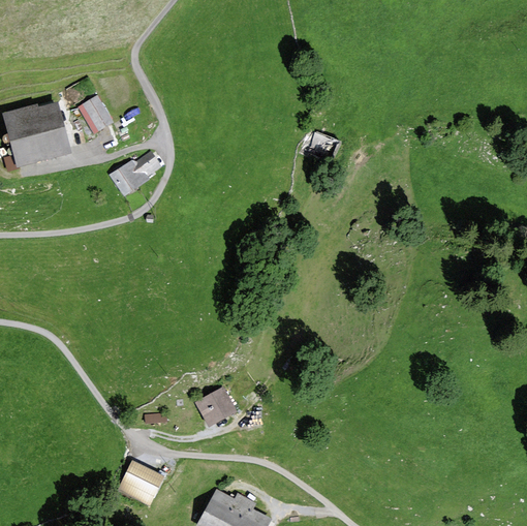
[(83,102),(97,126),(110,119),(95,95),(83,102)]
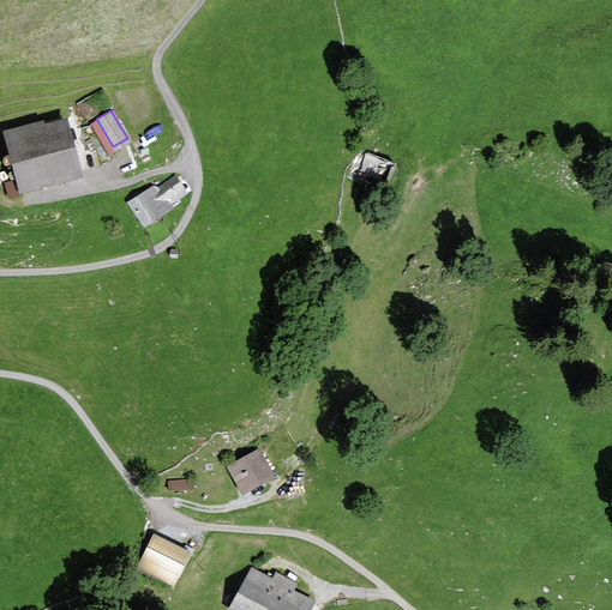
[(49,175),(76,168),(64,125),(43,130),(40,120),(4,130),(19,188),(51,180),(49,175)]
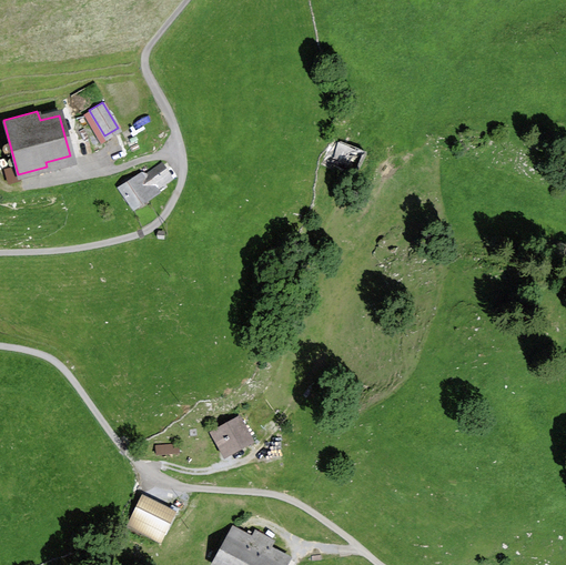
[(339,139),(327,161),(353,173),(364,150),(339,139)]
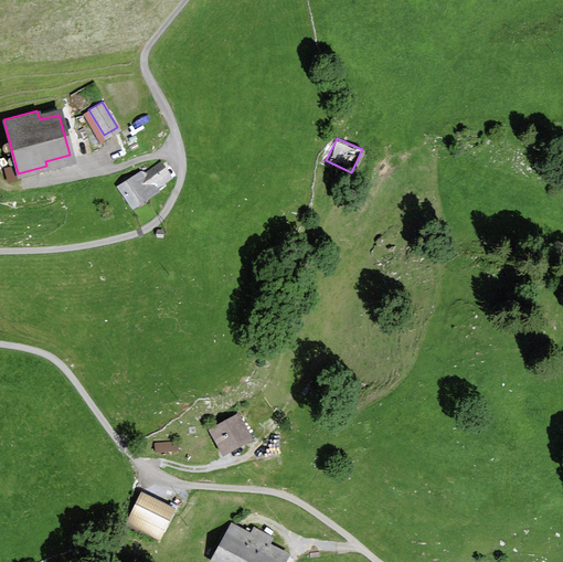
[(156,189),(153,186),(170,176),(160,160),(135,176),(134,173),(116,184),(124,195),(125,194),(131,204),(156,189)]
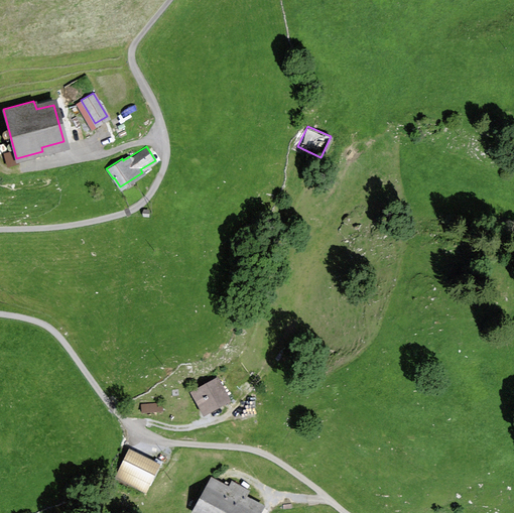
[(201,399),(207,409),(227,398),(216,378),(191,391),(198,401),(201,399)]
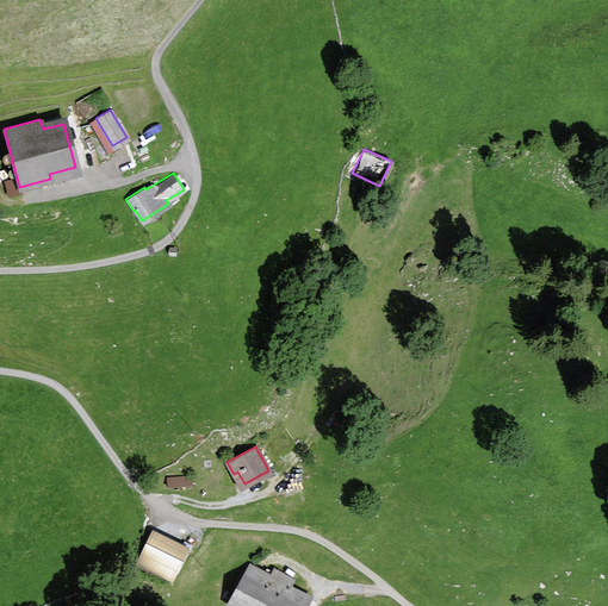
[(240,487),(244,483),(237,472),(234,474),(233,475),(240,487)]
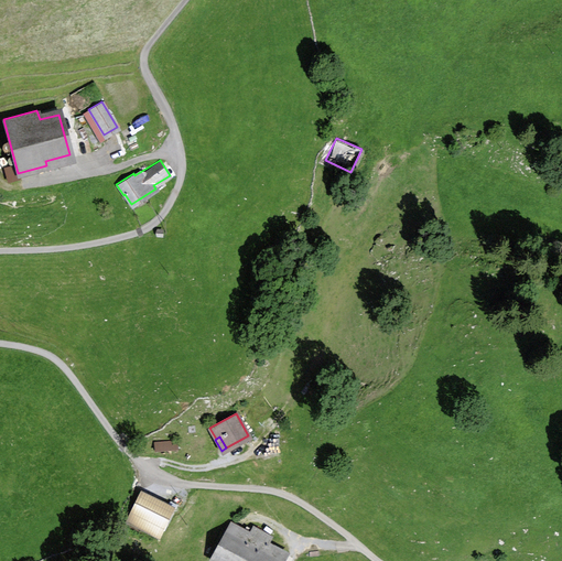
[(153,441),(154,450),(176,446),(175,438),(153,441)]
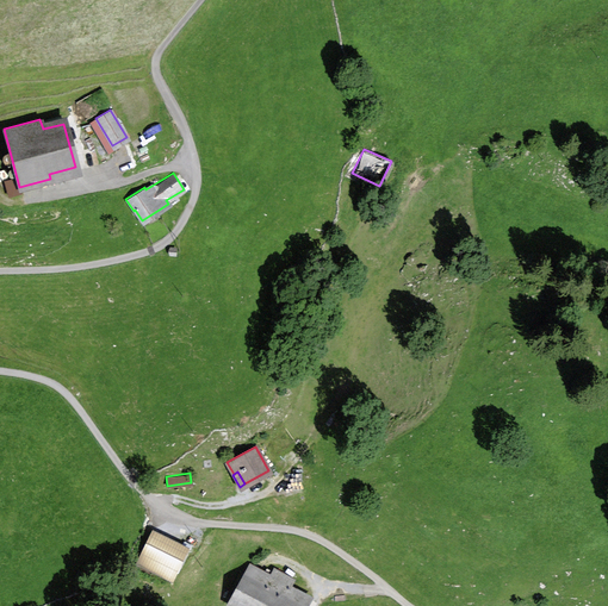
[(136,561),(169,578),(185,548),(152,531),(136,561)]
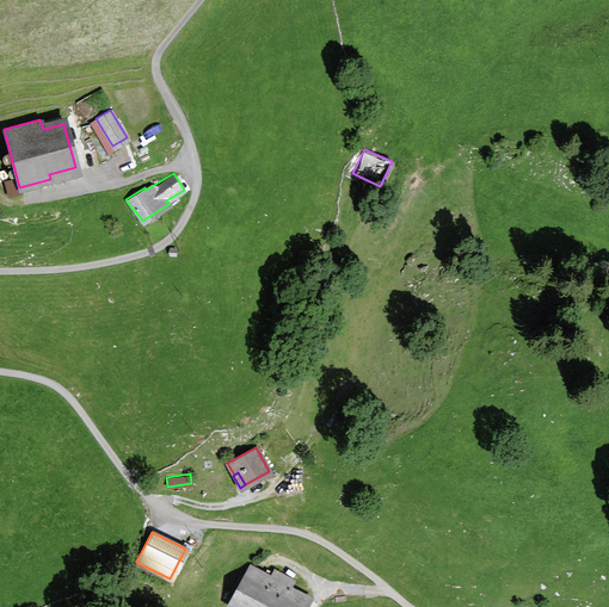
[(288,586),(293,578),(274,568),(269,575),(250,564),(228,604),(234,606),(303,606),(309,596),(288,586)]
